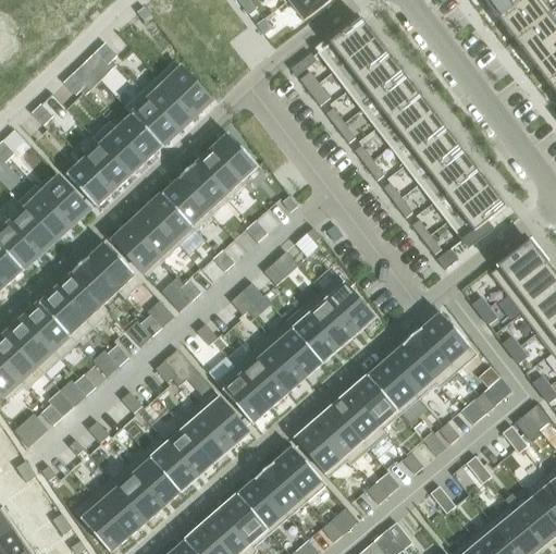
[(245,0),(241,3),(249,14),(256,9),(249,0),(245,0)]
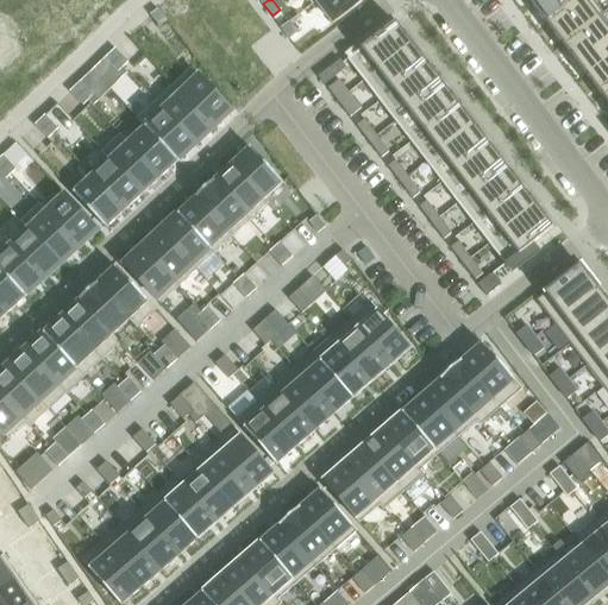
[(313,0),(311,2),(314,0),(317,0),(332,21),(359,0),(313,0)]
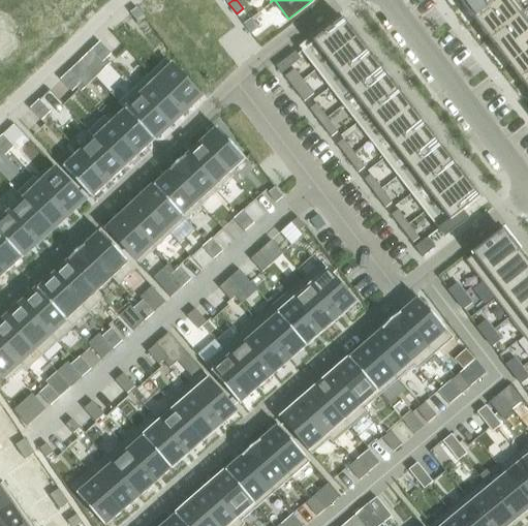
[(458,0),(473,19),(496,0),(458,0)]
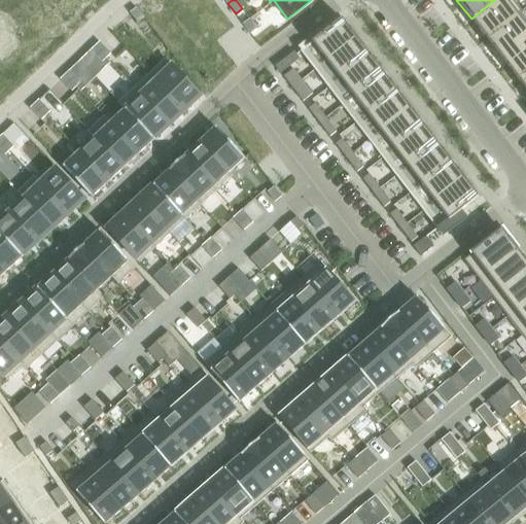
[(494,0),(471,19),(486,37),(517,12),(521,10),(513,0),(494,0)]
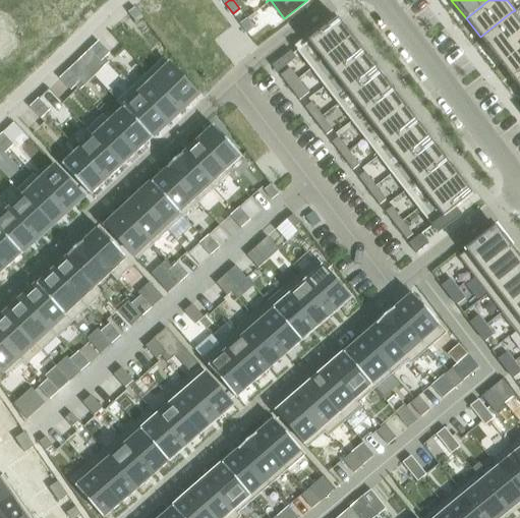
[(134,5),(127,10),(135,20),(141,15),(134,5)]
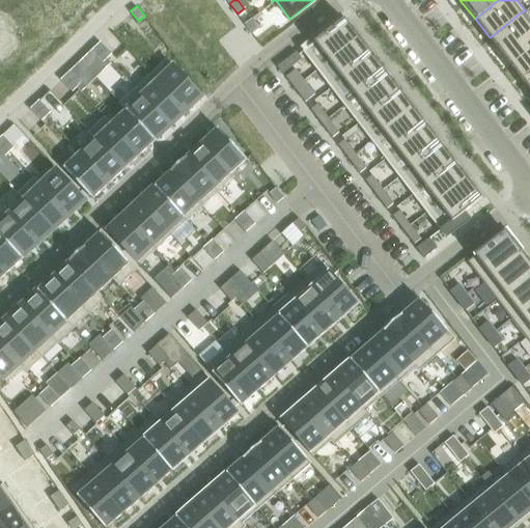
[(521,12),(490,37),(510,65),(527,53),(519,42),(529,32),(529,8),(529,7),(525,10),(521,12)]
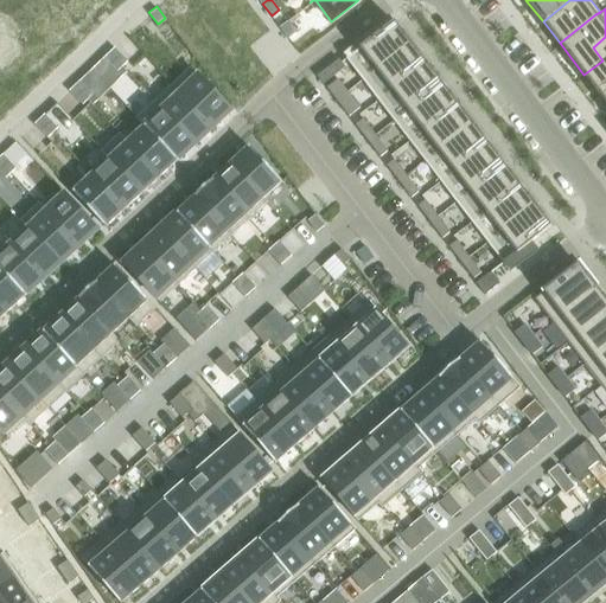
[(287,20),(279,26),(288,37),(295,31),(287,20)]
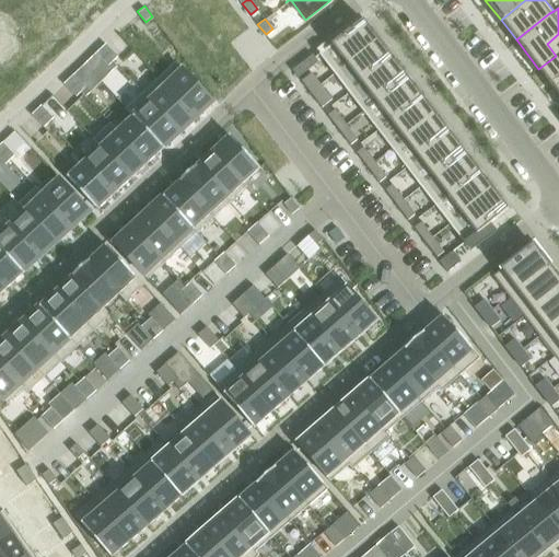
[(363,19),(318,54),(334,72),(379,38),(363,19)]
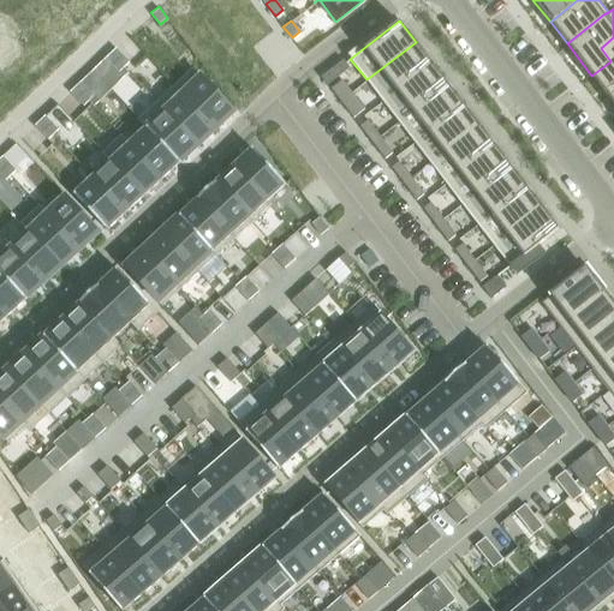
[(610,61),(591,76),(607,95),(613,88),(613,37),(601,48),(610,61)]
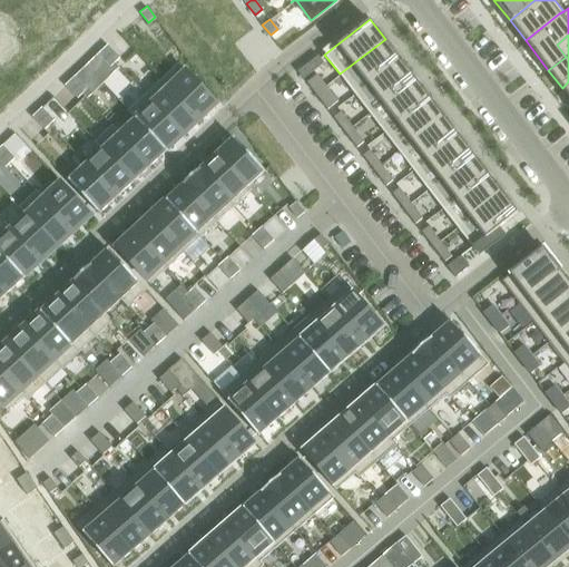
[(385,39),(340,74),(354,94),(400,58),(385,39)]
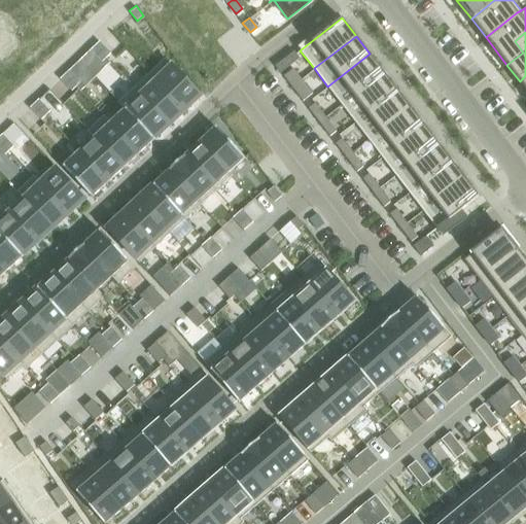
[(99,39),(90,48),(96,55),(105,45),(99,39)]
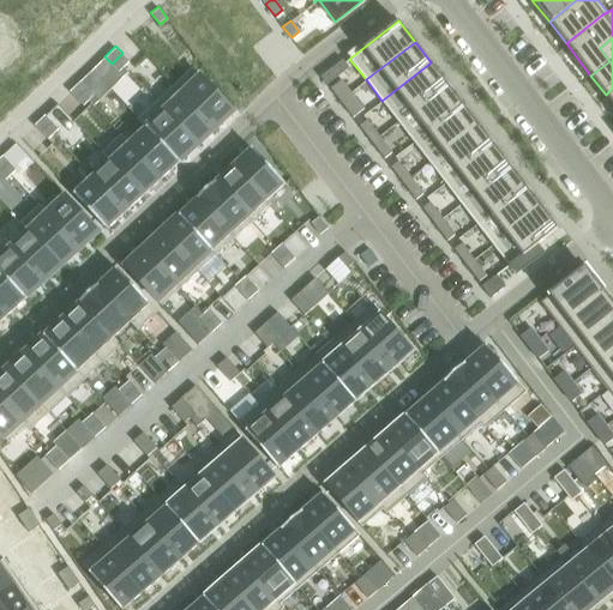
[(122,53),(112,64),(118,71),(128,60),(122,53)]
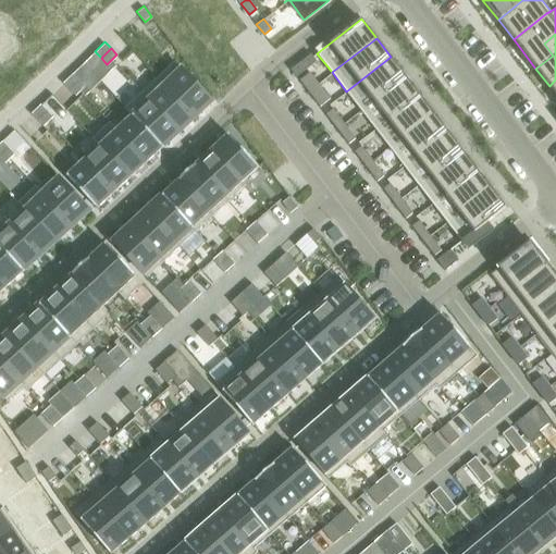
[(310,53),(300,61),(306,68),(316,60),(310,53)]
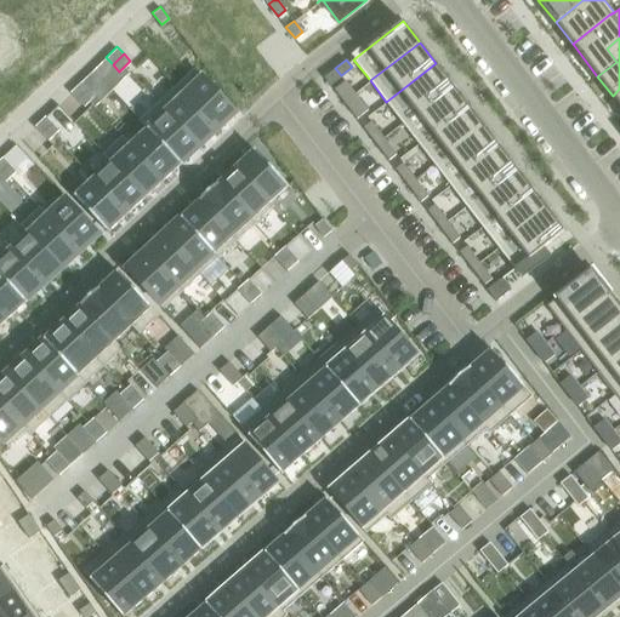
[(436,63),(386,102),(402,123),(451,84),(436,63)]
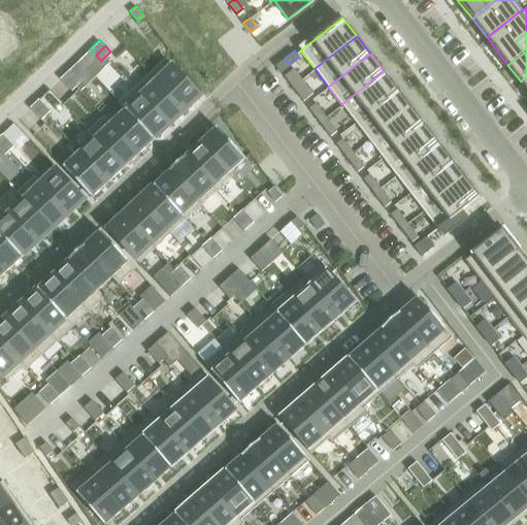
[(165,57),(150,71),(185,109),(201,95),(165,57)]
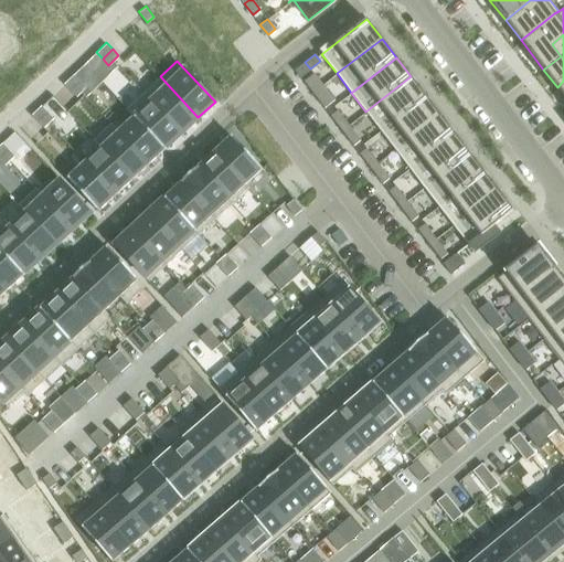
[(305,62),(294,70),(299,77),(310,69),(305,62)]
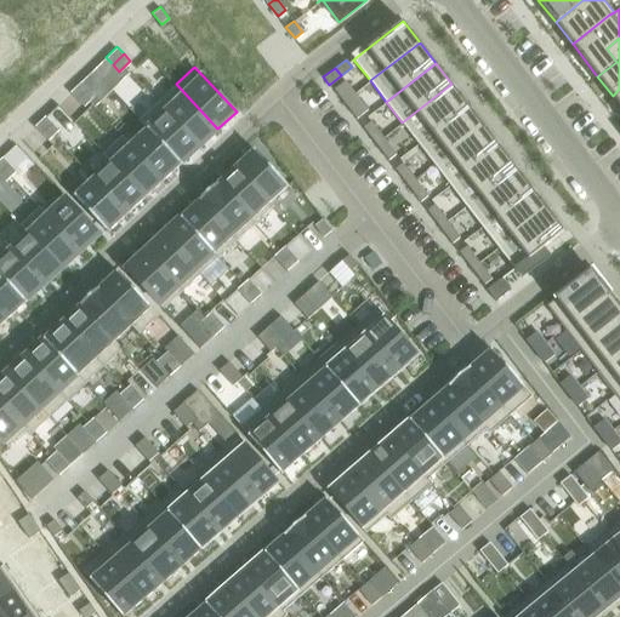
[(345,80),(334,89),(339,96),(351,87),(345,80)]
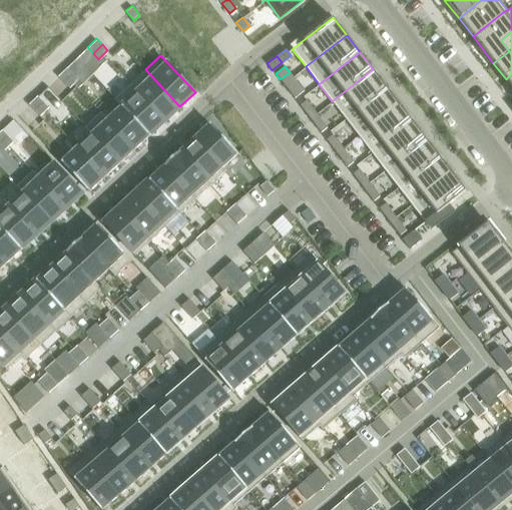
[(67,67),(58,75),(63,81),(72,72),(67,67)]
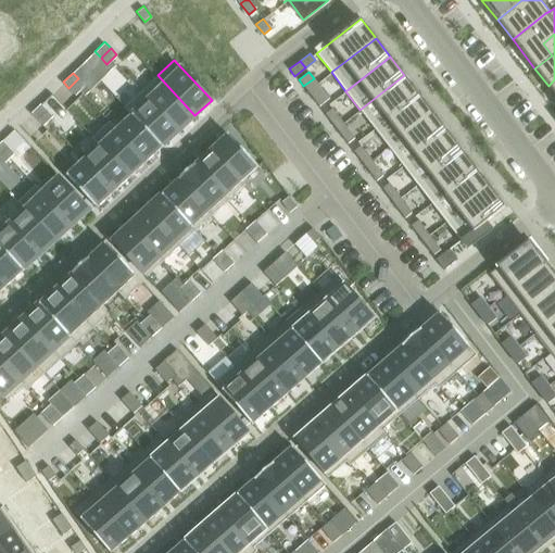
[(158,75),(141,90),(178,130),(194,115),(158,75)]
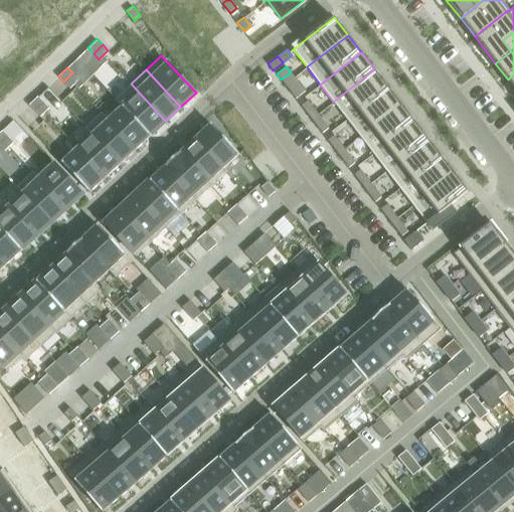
[(374,69),(333,102),(346,119),(387,88),(374,69)]
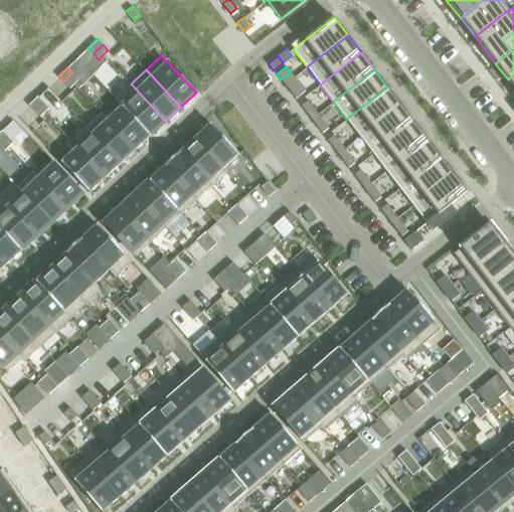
[(72,72),(63,81),(69,88),(78,78),(72,72)]
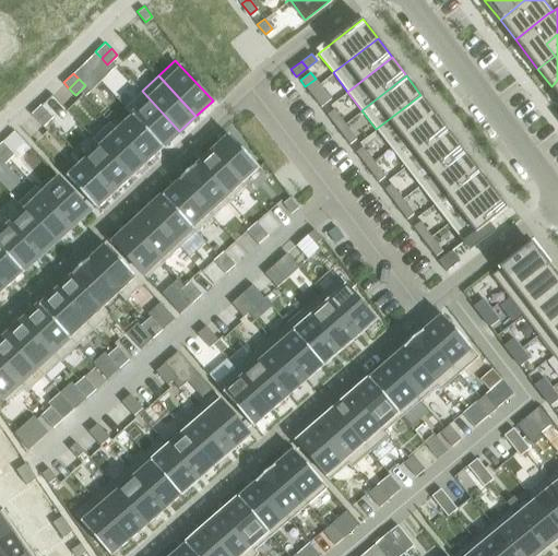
[(316,79),(305,86),(310,93),(320,85),(316,79)]
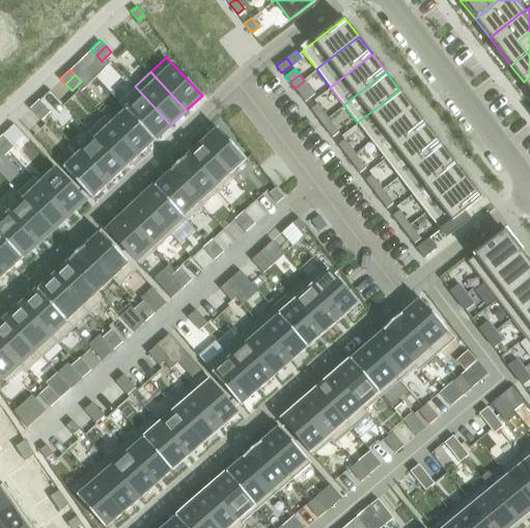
[(304,81),(295,88),(299,94),(309,86),(304,81)]
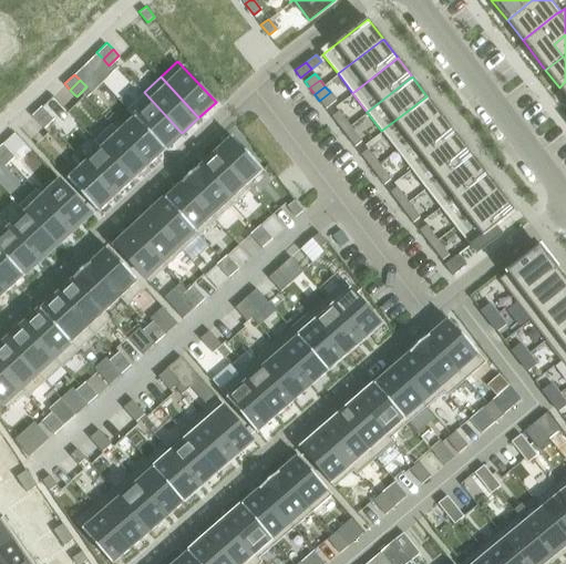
[(144,92),(127,108),(165,149),(182,133),(144,92)]
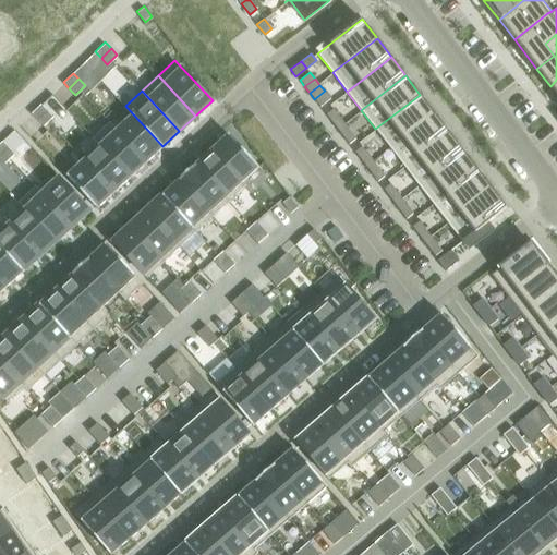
[(325,91),(314,99),(319,106),(330,98),(325,91)]
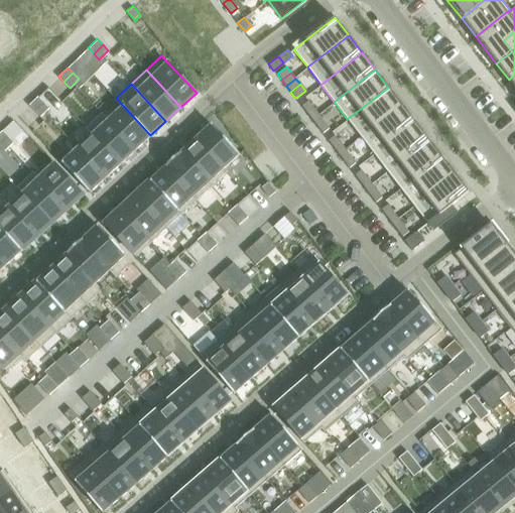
[(388,88),(347,119),(360,136),(401,105),(388,88)]
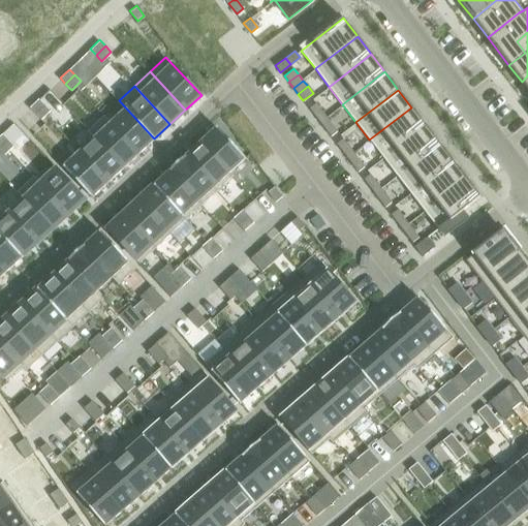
[(38,98),(29,106),(35,113),(44,104),(38,98)]
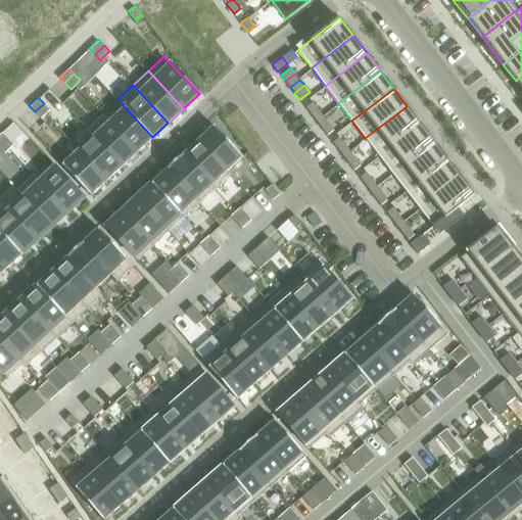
[(103,112),(102,113),(137,151),(152,137),(117,99),(116,100),(123,107),(109,120),(103,112)]
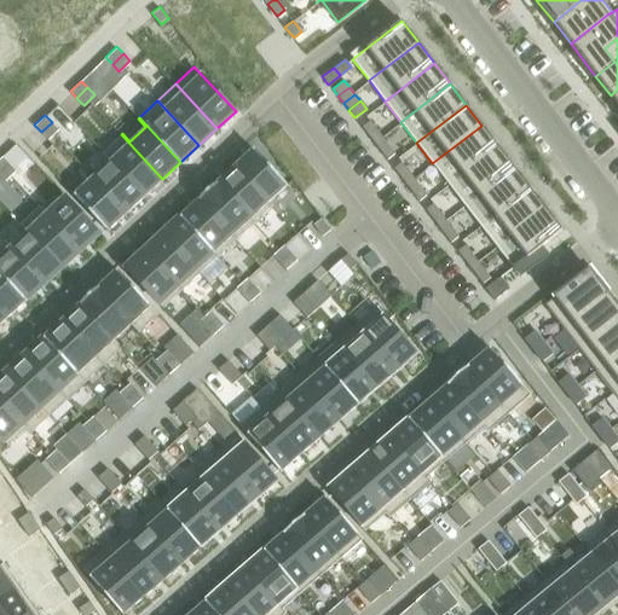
[(369,120),(362,126),(370,137),(377,131),(369,120)]
